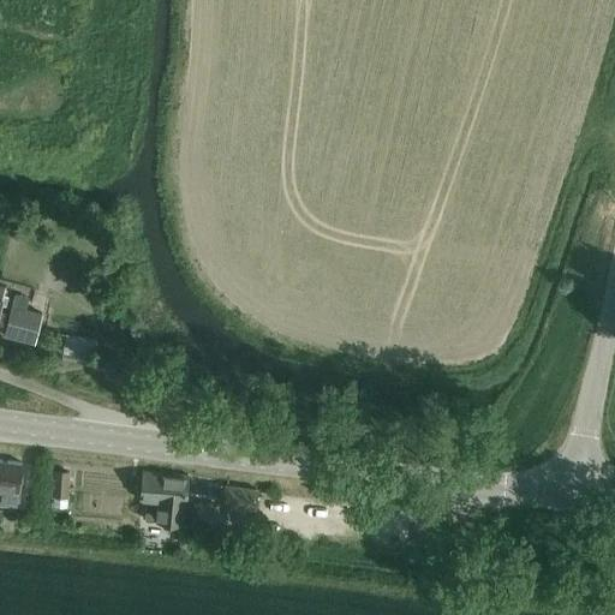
[(45,314),(27,309),(30,298),(16,293),(4,335),(36,344),(45,314)]
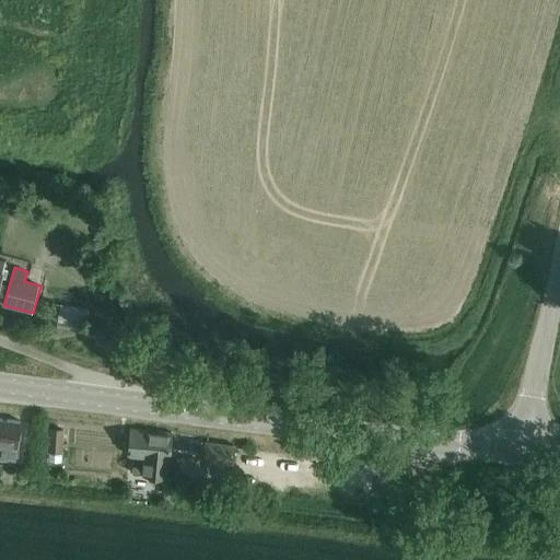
[(88,305),(61,302),(60,304),(60,310),(58,327),(85,330),(88,305)]
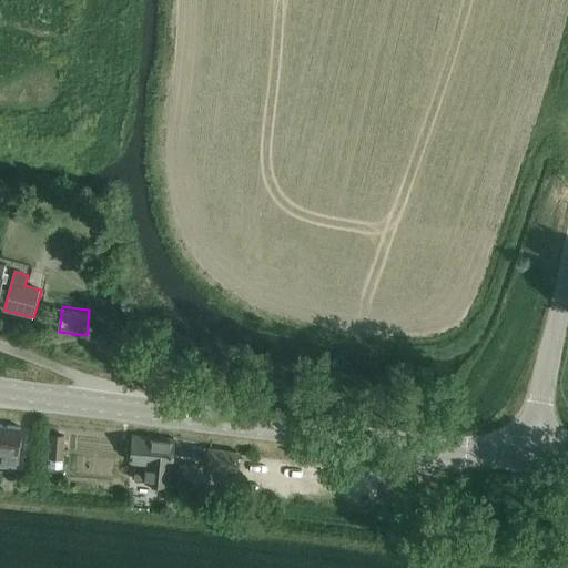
[(0,425),(0,465),(16,467),(20,428),(0,425)]
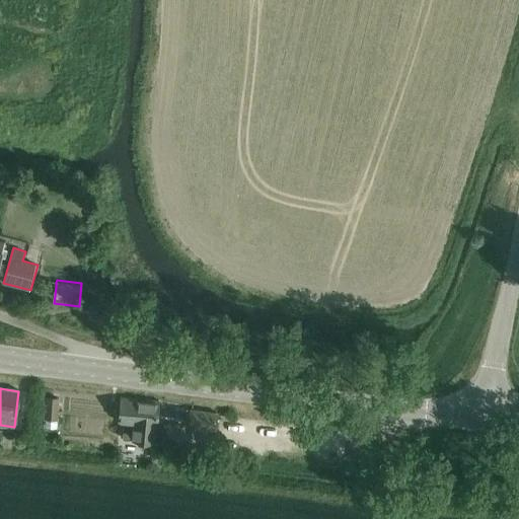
[(46,397),(45,419),(59,420),(60,398),(46,397)]
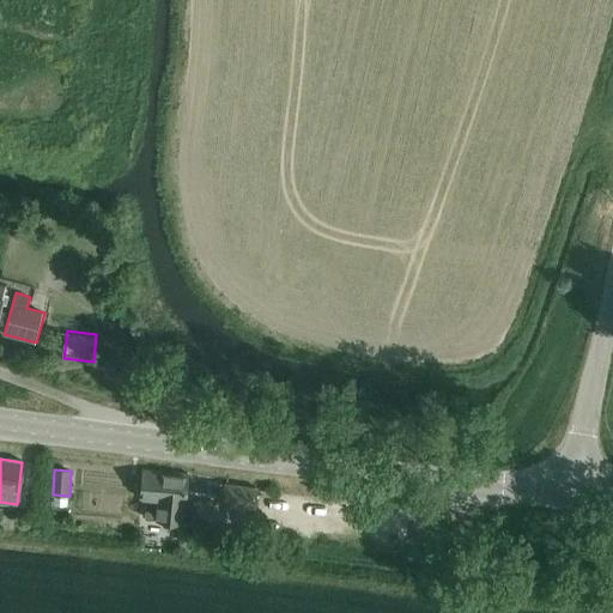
[(141,498),(147,498),(145,519),(183,522),(188,475),(145,472),(141,498)]
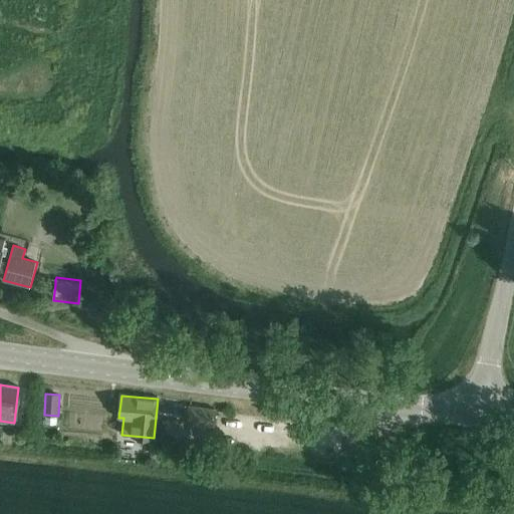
[(189,407),(186,424),(212,428),(215,410),(189,407)]
